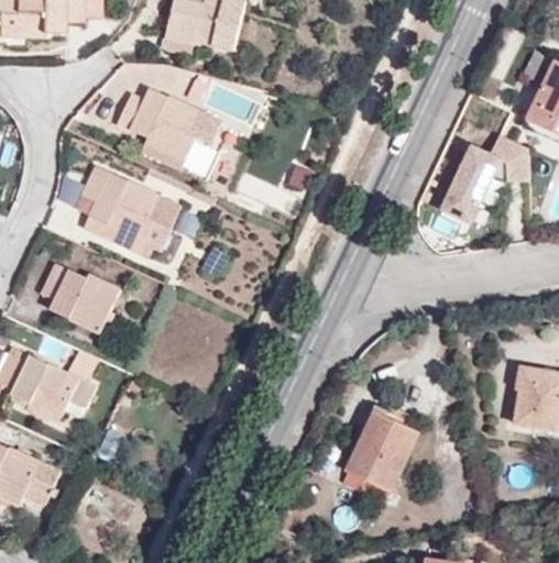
[(0,35),(44,37),(45,35),(63,35),(64,24),(81,24),(81,19),(99,20),(99,0),(0,0),(0,35)]
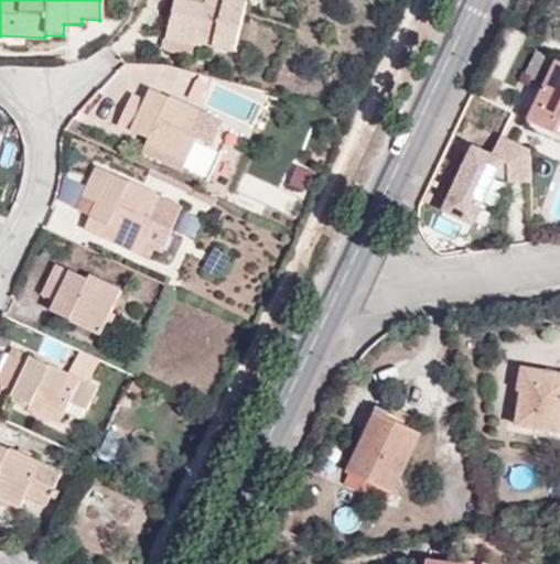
[(230,51),(244,1),(239,0),(172,0),(163,38),(165,39),(162,50),(187,56),(192,40),(230,51)]
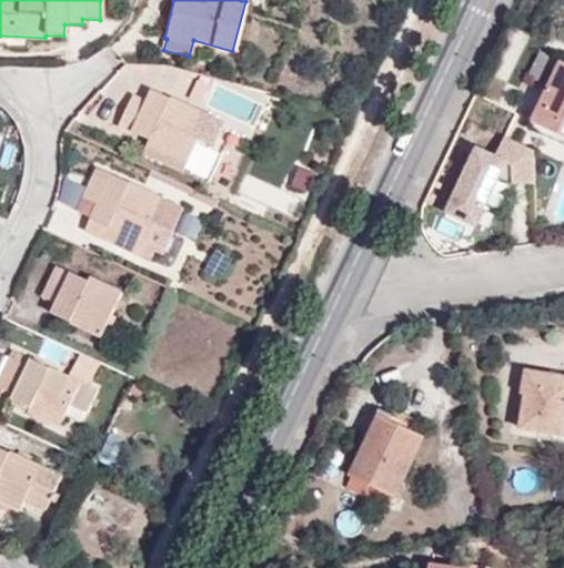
[(563,67),(555,63),(536,54),(524,80),(543,89),(529,121),(563,138),(563,67)]
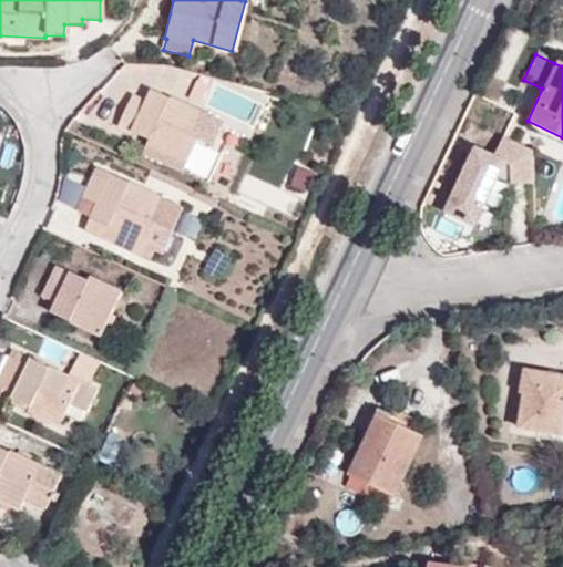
[(190,133),(200,112),(147,89),(142,101),(129,94),(115,124),(147,138),(141,153),(180,172),(196,136),(190,133)]
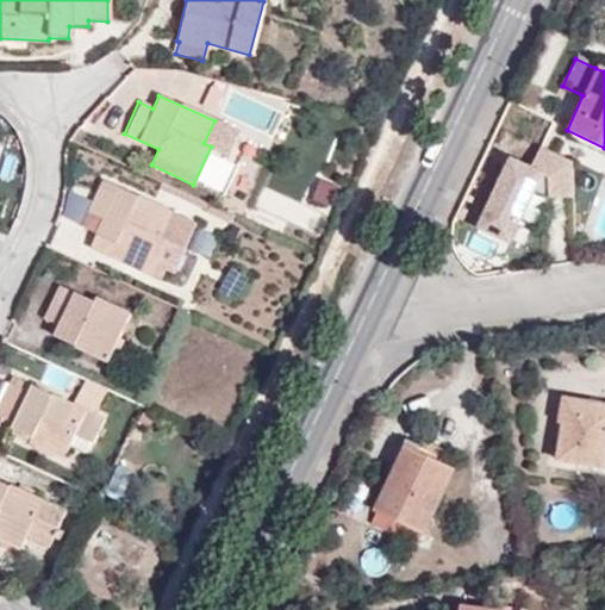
[(276,109),(263,104),(256,120),(270,126),(276,109)]
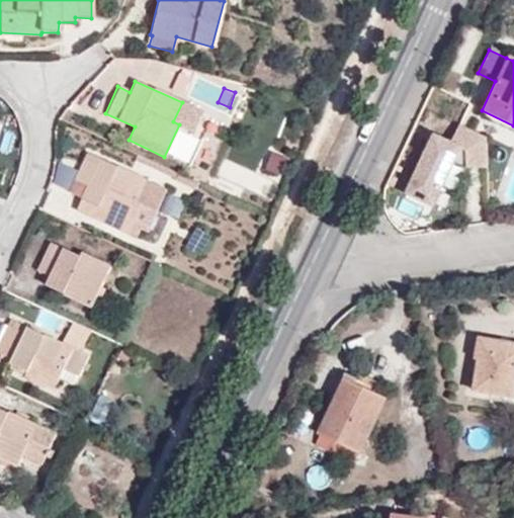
[(450,162),(459,168),(484,168),(483,135),(457,125),(455,124),(448,143),(431,135),(404,193),(430,205),(450,162)]
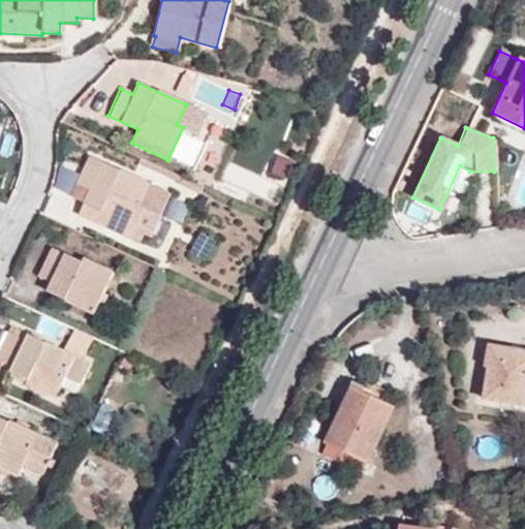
[(145,208),(136,205),(147,183),(88,156),(74,184),(87,189),(82,200),(75,214),(130,239),(145,208)]
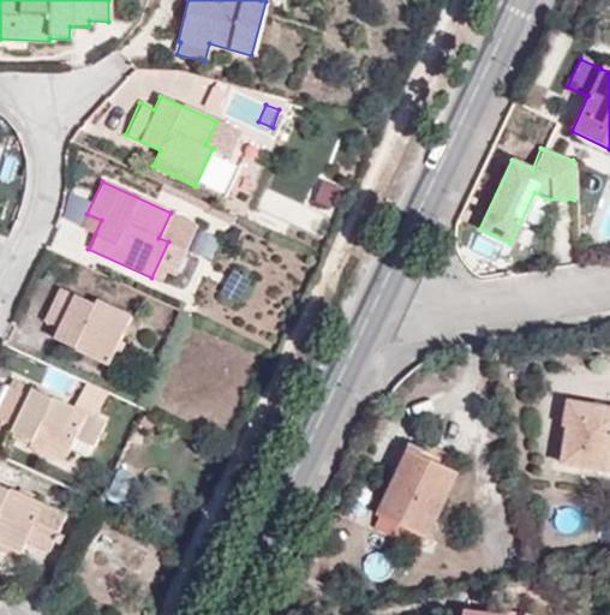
[(184,250),(195,225),(171,213),(159,238),(168,242),(184,250)]
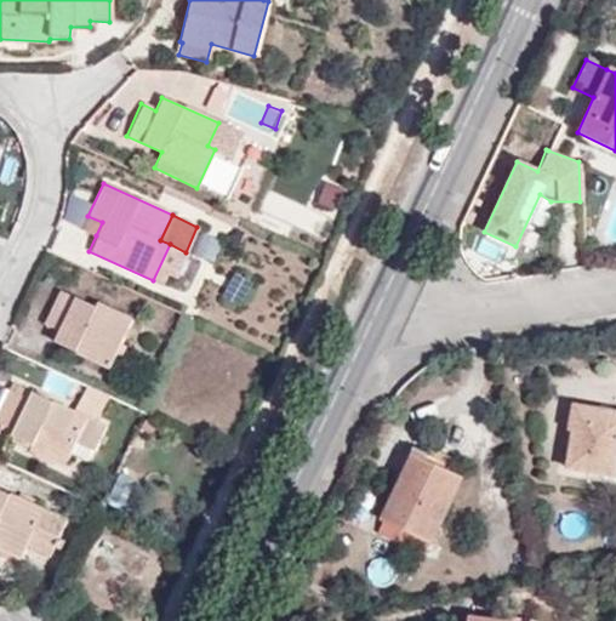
[(96,235),(102,222),(87,216),(81,228),(96,235)]
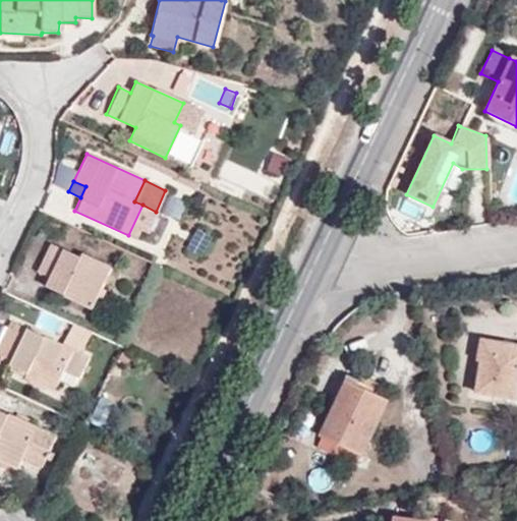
[(178,225),(187,207),(172,199),(163,218),(178,225)]
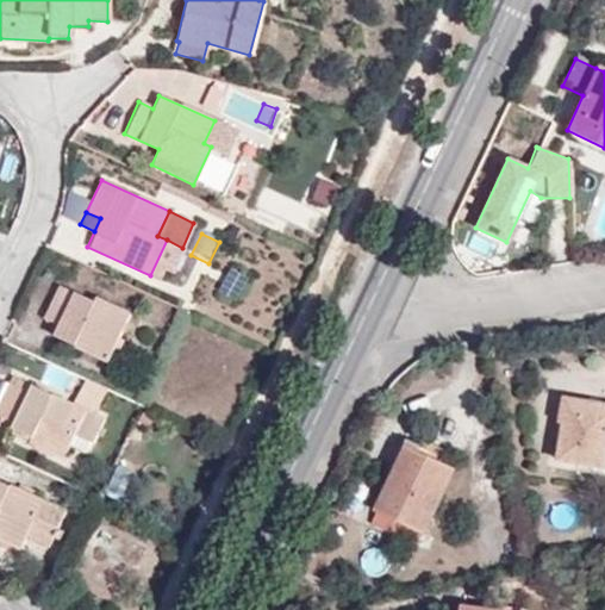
[(43,319),(55,324),(50,334),(105,360),(126,316),(57,285),(43,319)]
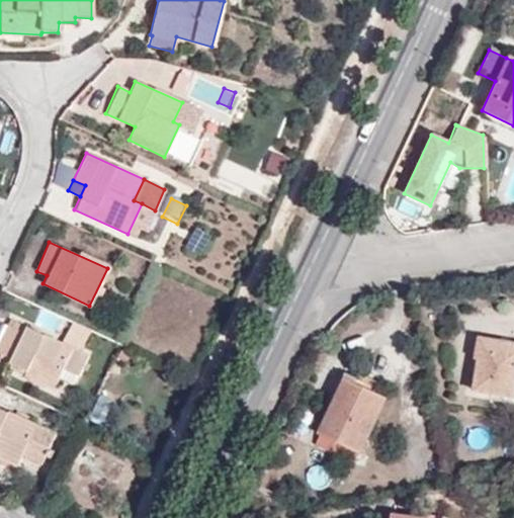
[(75,386),(89,356),(28,328),(25,333),(6,324),(0,335),(0,352),(13,359),(12,362),(27,370),(25,373),(56,387),(60,378),(75,386)]
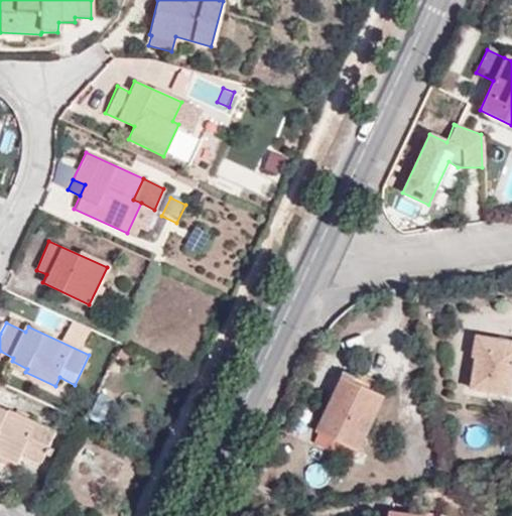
[(475,359),(471,385),(487,388),(506,392),(511,367),(511,345),(474,338),(471,359),(475,359)]
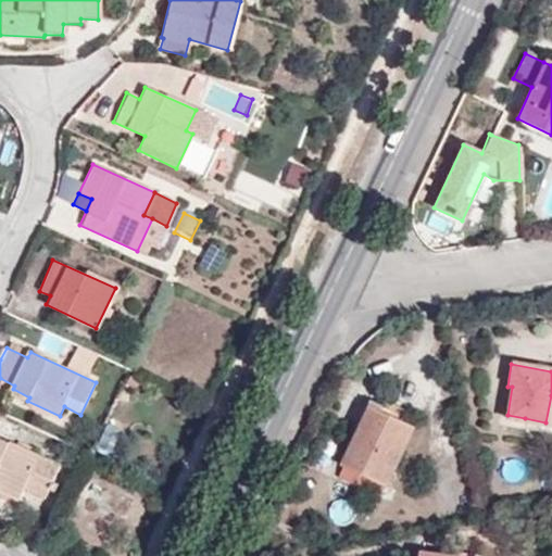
[(551,433),(551,395),(546,422),(525,418),(523,429),(551,433)]
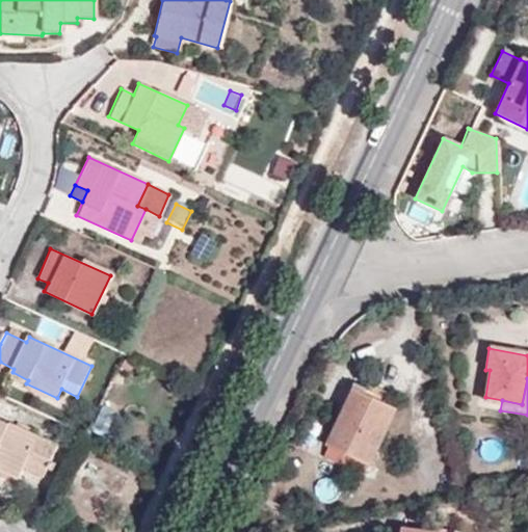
[(365,459),(387,413),(351,395),(327,442),(365,459)]
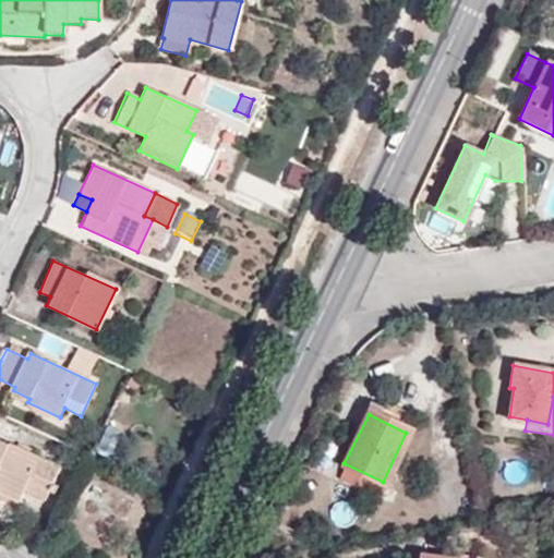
[(21,492),(25,482),(46,492),(57,466),(0,440),(0,493),(16,500),(21,492)]
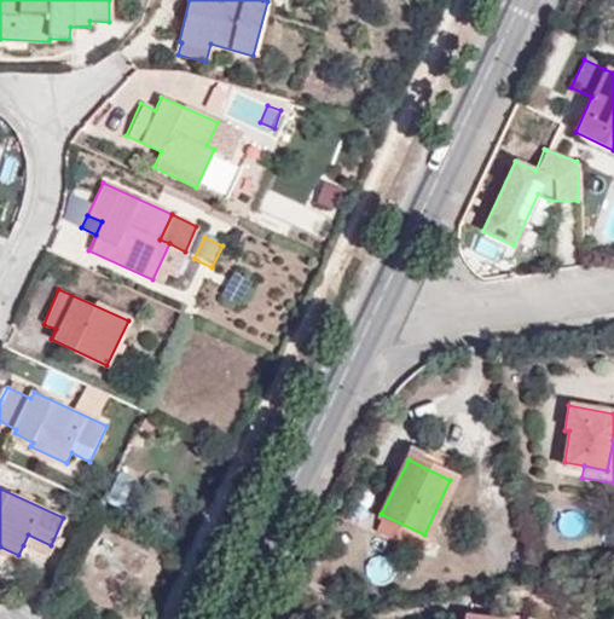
[(23,545),(46,556),(51,545),(28,534),(23,545)]
